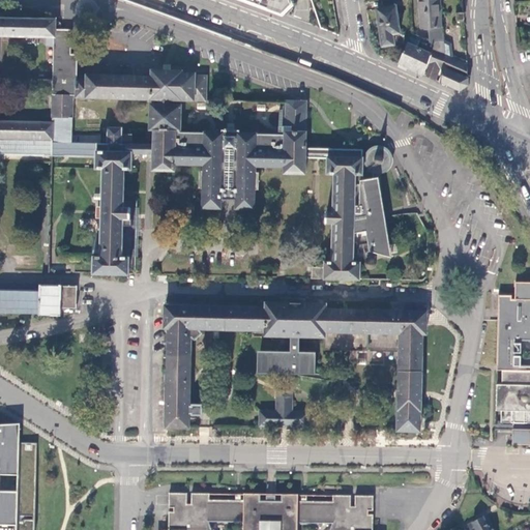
[(244,0),(284,15),(294,5),(291,0),(244,0)]
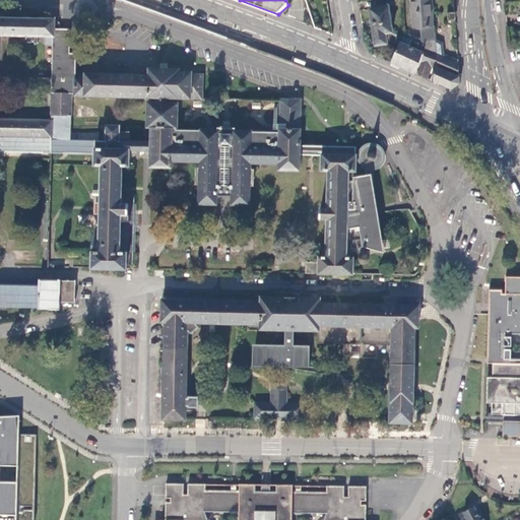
[(402,3),(401,0),(385,0),(386,5),(371,8),(378,45),(388,43),(386,33),(393,30),(389,5),(402,3)]
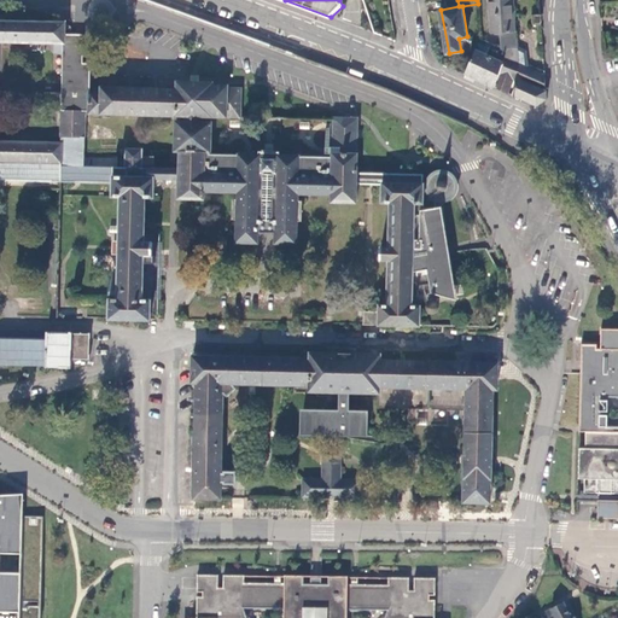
[(506,59),(519,64),(518,48),(517,31),(516,31),(513,0),(489,0),(490,33),(500,33),(501,50),(508,52),(506,59)]
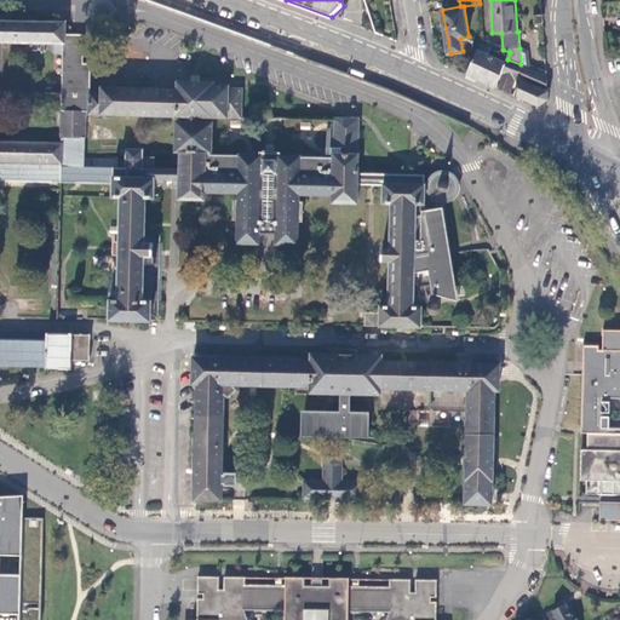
[(0,178),(61,179),(62,145),(0,143),(0,42),(64,45),(64,34),(64,24),(9,23),(9,17),(0,16),(0,178)]
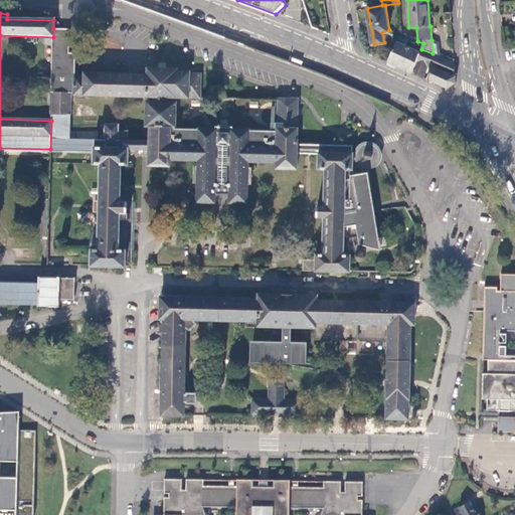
[(347,236),(348,247),(351,246),(355,246),(368,242),(376,238),(376,234),(375,223),(372,203),(370,193),(369,180),(369,175),(364,174),(365,172),(365,169),(367,169),(371,170),(372,169),(374,169),(376,168),(379,166),(381,163),(383,160),(383,158),(384,155),(384,153),(383,150),(382,148),(381,147),(380,145),(377,143),(373,142),(370,141),(368,141),(366,141),(364,142),(363,142),(360,144),(357,147),(356,149),(356,150),(355,152),(355,154),(355,155),(352,155),(352,154),(351,153),(351,146),(321,145),(299,145),(298,99),(278,99),(277,132),(250,131),(232,130),(232,127),(224,127),(214,127),(214,130),(196,130),(174,128),(175,98),(199,98),(199,74),(189,74),(189,72),(176,71),(176,69),(148,68),(148,75),(86,74),(86,79),(75,78),(75,95),(156,98),(156,103),(147,103),(146,127),(150,127),(150,142),(128,141),(128,131),(118,131),(118,125),(105,125),(105,140),(70,139),(71,95),(71,93),(68,93),(68,53),(69,29),(53,28),(53,37),(51,121),(50,149),(50,151),(62,151),(62,150),(94,151),(93,163),(95,163),(100,164),(97,248),(93,248),(91,248),(90,266),(125,266),(125,258),(131,258),(133,194),(120,193),(121,164),(128,165),(128,148),(150,149),(149,165),(167,166),(168,159),(199,160),(199,166),(194,165),(193,182),(196,182),(196,201),(213,201),(213,193),(228,194),(228,202),(245,202),(245,184),(249,184),(249,167),(243,167),(243,161),(276,162),(275,169),(295,169),(296,153),(318,154),(317,169),(324,170),(323,206),(317,206),(316,216),(323,217),(322,253),(316,253),(316,260),(303,259),(302,270),(315,271),(349,272),(351,254),(343,254),(344,247),(344,236),(347,236)]
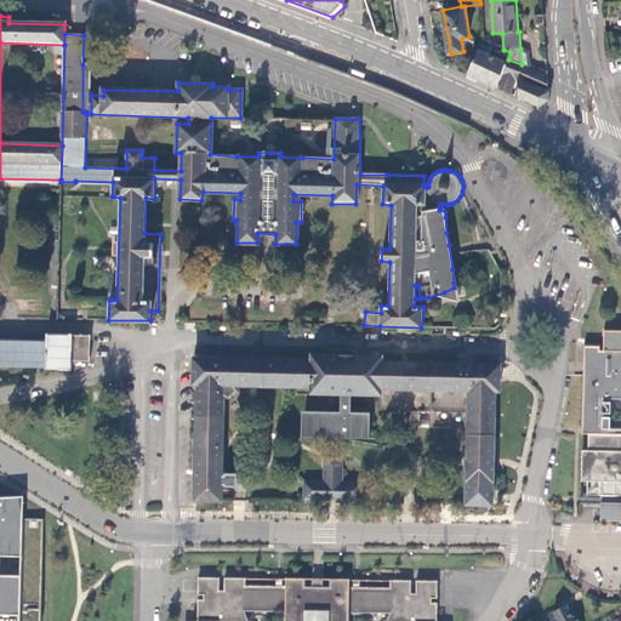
[(506,62),(490,55),(494,46),(483,41),(468,74),(476,78),(497,87),(507,64),(506,63),(506,62)]
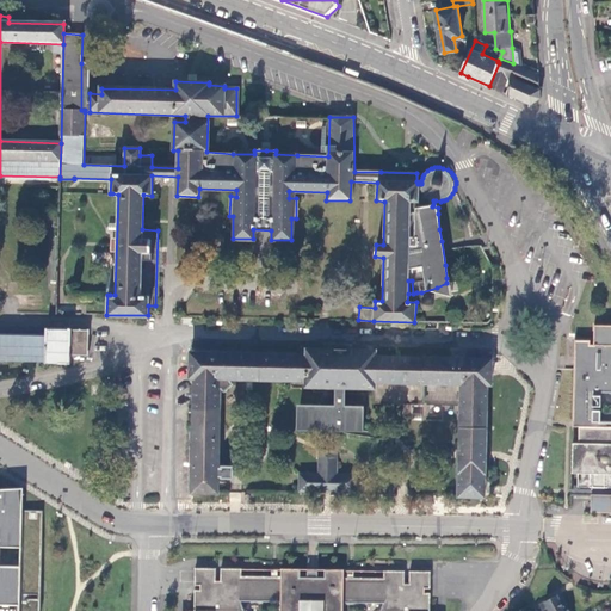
[(539,88),(539,74),(520,67),(513,63),(500,59),(499,57),(498,61),(498,62),(499,63),(489,86),(499,90),(505,76),(510,78),(513,80),(507,94),(512,96),(531,105),(541,98),(541,90),(539,88)]
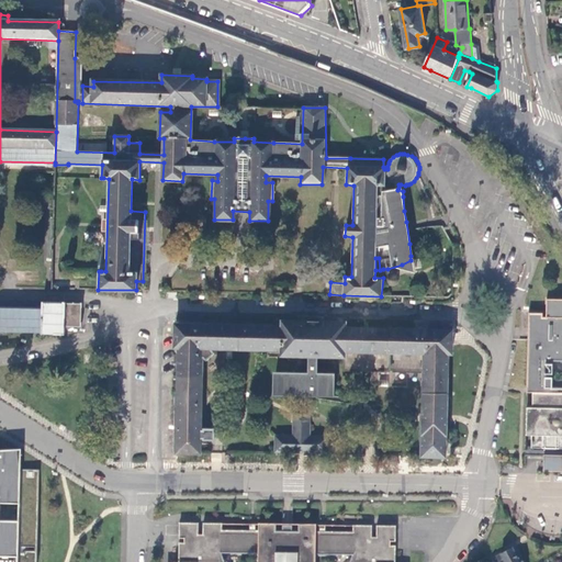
[(83,58),(75,58),(75,101),(78,101),(78,103),(82,103),(82,86),(83,58)]
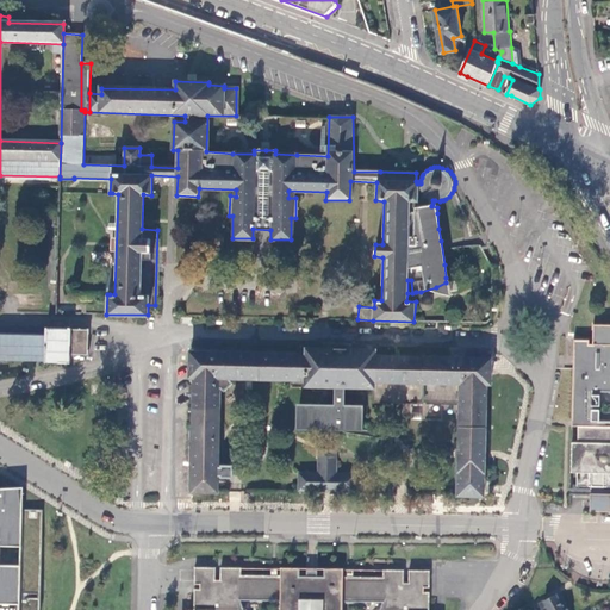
[(347,68),(346,73),(358,79),(360,73),(347,68)]
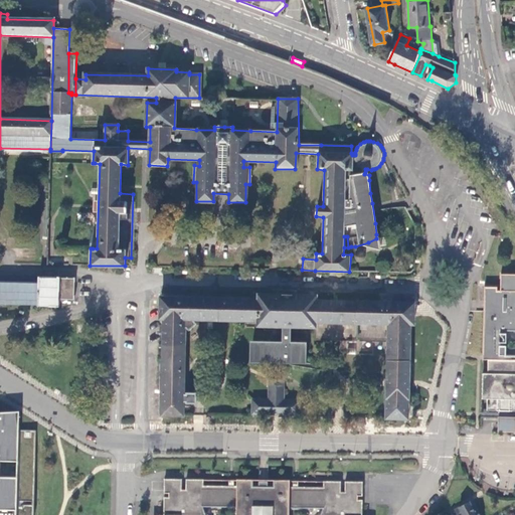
[(424,77),(430,65),(425,64),(420,75),(424,77)]
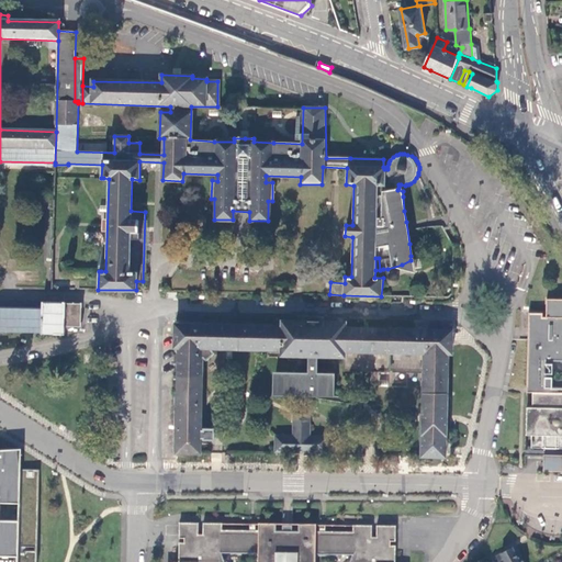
[(398,188),(397,190),(403,191),(403,197),(404,211),(406,222),(409,244),(411,256),(411,260),(402,265),(388,269),(383,269),(380,270),(379,258),(375,258),(375,270),(378,270),(378,272),(403,269),(416,273),(413,261),(411,244),(409,229),(408,222),(406,209),(405,200),(405,189),(398,188)]
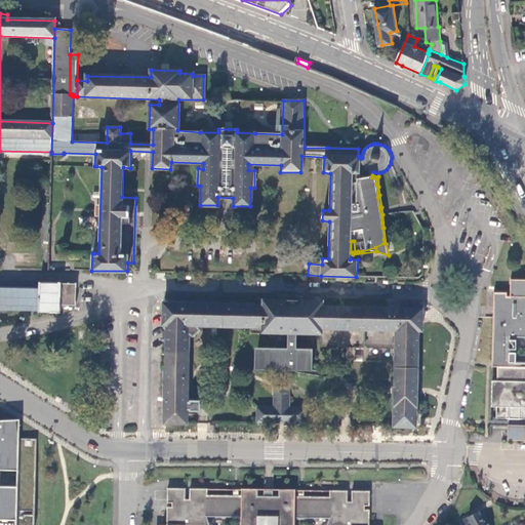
[(363,266),(364,267),(366,267),(369,267),(370,266),(371,265),(372,264),(372,261),(372,260),(372,258),(371,257),(370,256),(369,255),(368,254),(366,254),(365,255),(363,255),(362,256),(361,257),(360,259),(360,260),(360,263),(361,264),(362,265),(363,266)]
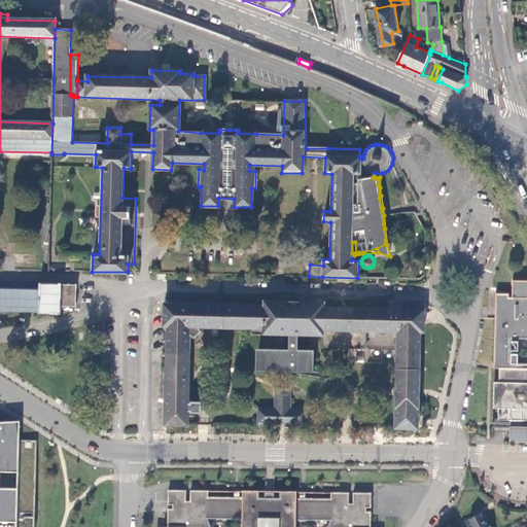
[(510,418),(520,418),(520,421),(526,420),(526,281),(512,282),(512,299),(508,299),(508,294),(495,293),(492,369),(498,369),(497,383),(492,383),(491,409),(497,409),(496,420),(510,420),(510,418)]
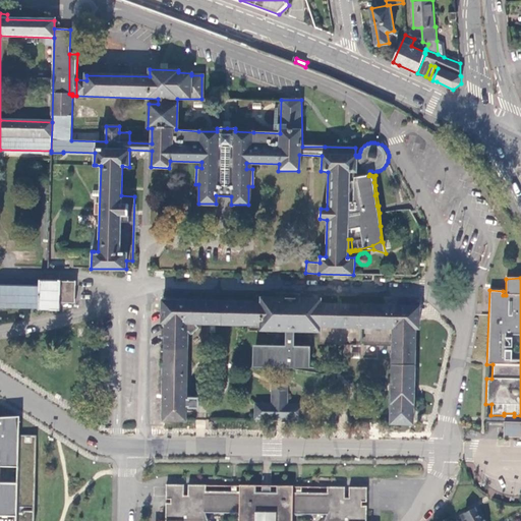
[(75,282),(60,281),(39,280),(39,286),(0,284),(0,306),(39,307),(39,309),(60,309),(60,304),(74,304),(75,282)]
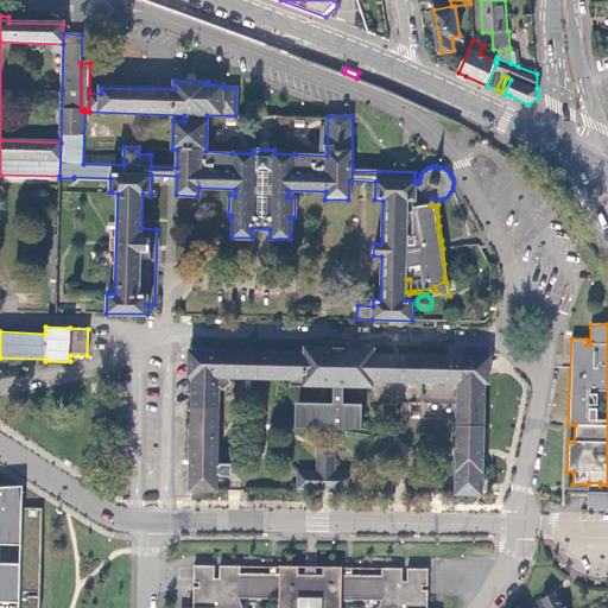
[(220,467),(216,467),(217,388),(217,387),(220,387),(222,391),(229,384),(225,379),(303,380),(303,386),(334,387),(333,406),(296,405),(296,425),(309,425),(339,425),(358,430),(359,406),(340,406),(341,387),(372,387),(372,403),(457,404),(455,493),(481,494),(481,469),(482,384),(487,384),(487,359),(372,356),(372,350),(304,349),(304,354),(189,350),(189,378),(192,378),(191,491),(216,491),(216,473),(220,473),(220,476),(230,476),(232,464),(220,464),(220,467)]
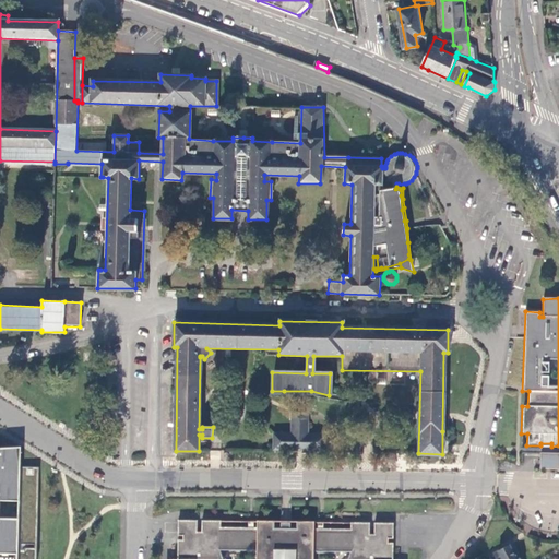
[(272,451),(322,452),(322,437),(305,437),(306,413),(290,413),(290,437),(272,436),(272,451)]
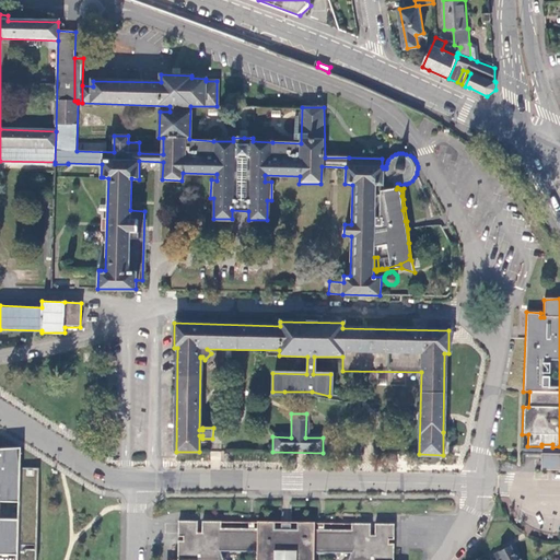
[(522,455),(559,455),(559,446),(552,447),(552,444),(541,444),(541,446),(527,446),(528,434),(522,434),(522,455)]
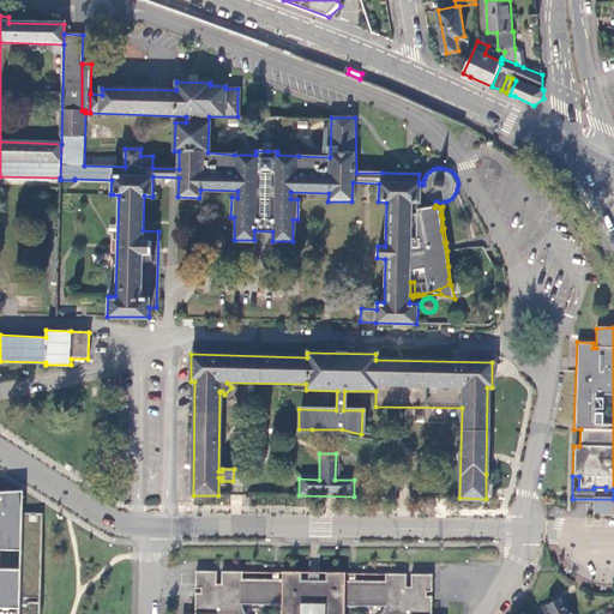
[(0,613),(40,613),(43,515),(23,515),(23,495),(0,494),(0,613)]
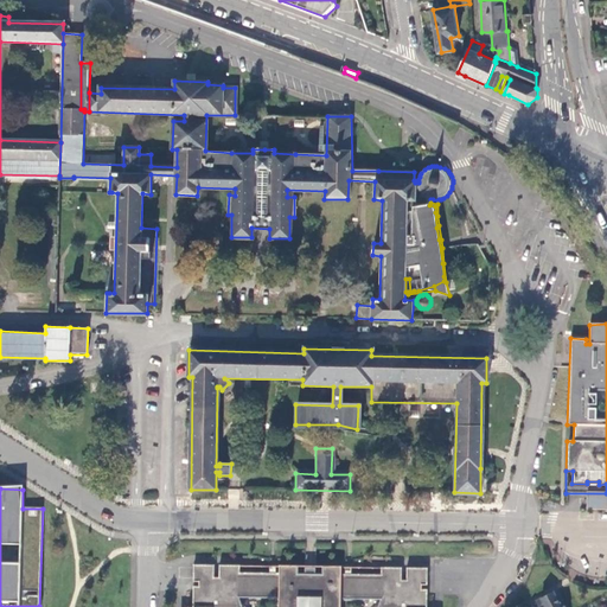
[(218,564),(218,577),(213,577),(213,564),(192,564),(192,581),(198,582),(200,582),(200,586),(197,586),(192,586),(191,606),(426,606),(426,590),(421,589),(416,589),(416,586),(421,586),(427,586),(427,569),(406,568),(406,581),(401,581),(401,568),(379,568),(379,575),(340,574),(340,567),(279,566),(279,567),(279,574),(240,573),(238,566),(240,564),(218,564)]
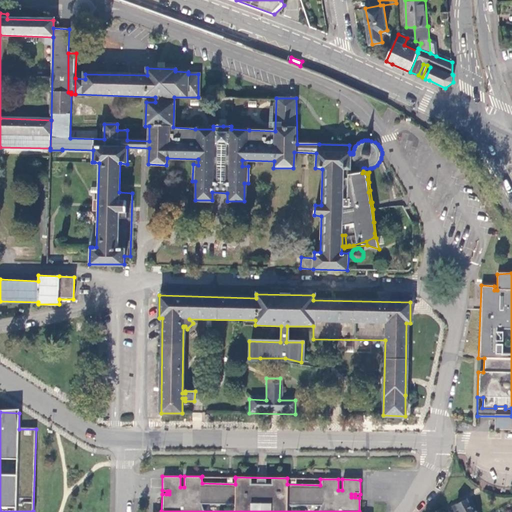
[(475,511),(474,509),(473,509),(467,498),(447,510),(448,511),(475,511)]
